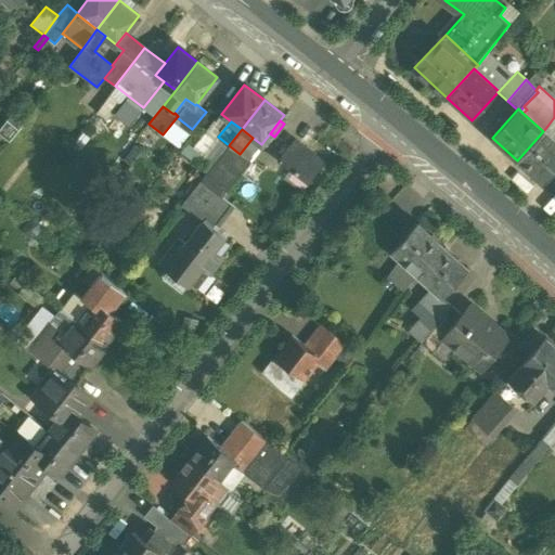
[(554,142),(543,131),(517,160),(543,183),(554,169),(554,142)]
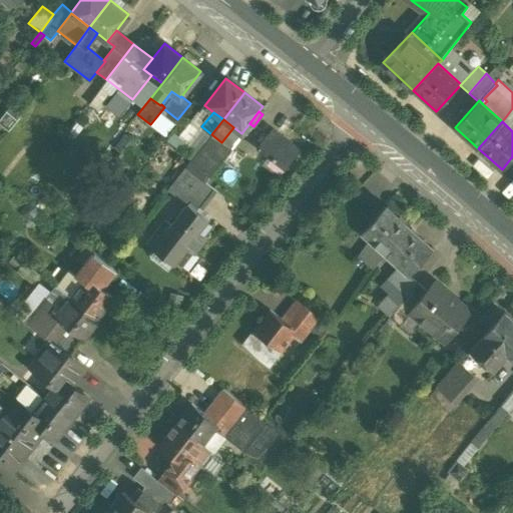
[(201,126),(189,142),(199,150),(203,145),(211,134),(201,126)]
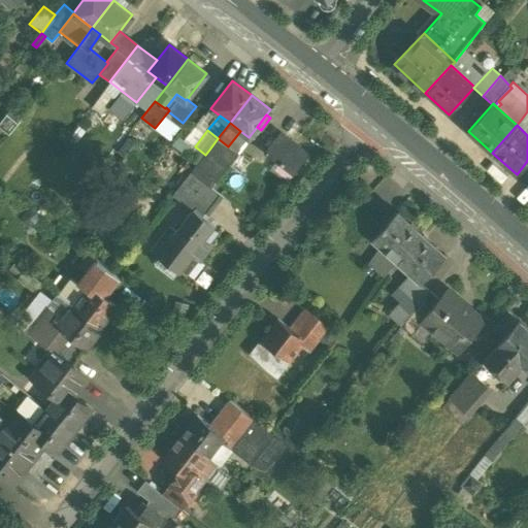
[(292,147),(277,136),(264,153),(293,174),(308,154),(295,144),(292,147)]
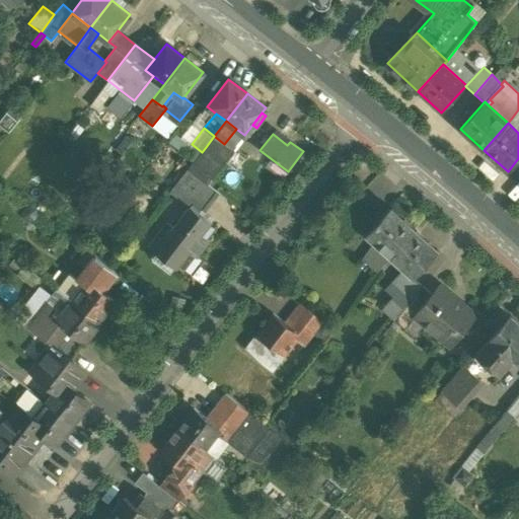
[(214,136),(206,147),(225,162),(233,151),(224,144),(214,136)]
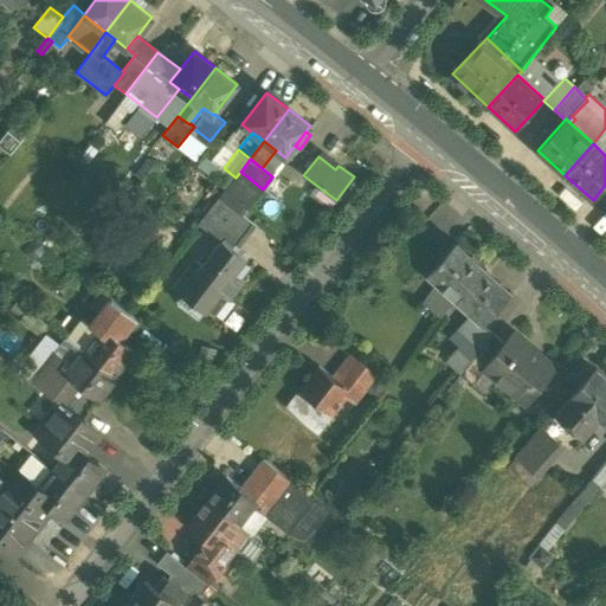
[(236,178),(220,198),(234,208),(243,216),(263,189),(240,172),(236,178)]
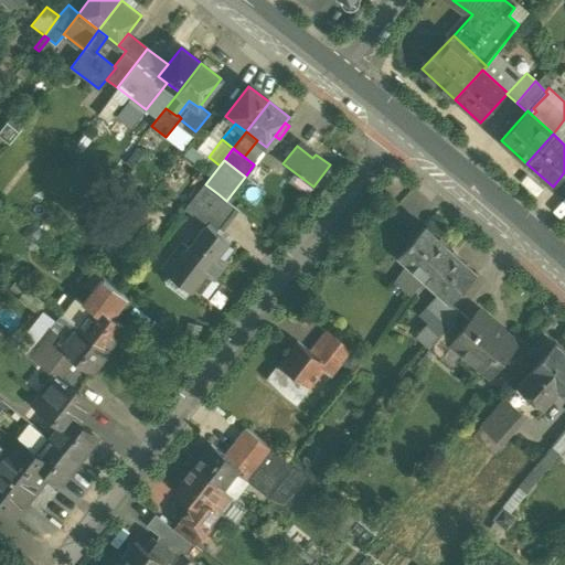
[(205,184),(183,211),(198,222),(219,194),(205,184)]
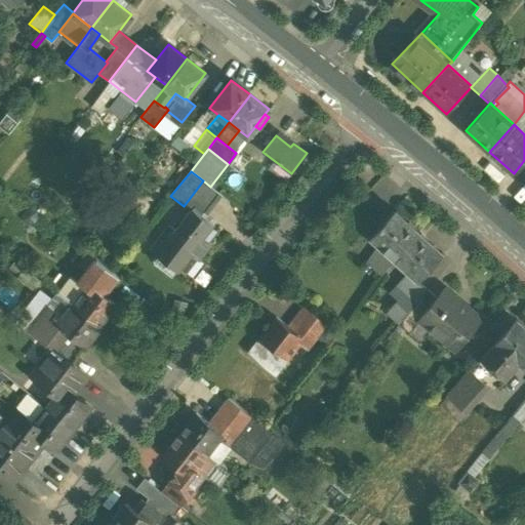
[(203,180),(184,206),(191,211),(192,209),(201,216),(219,194),(210,187),(203,180)]
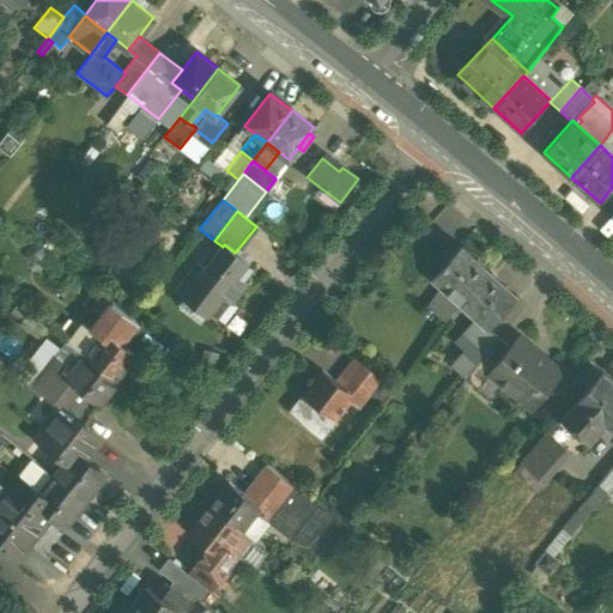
[(417,235),(392,262),(413,283),(438,255),(417,235)]
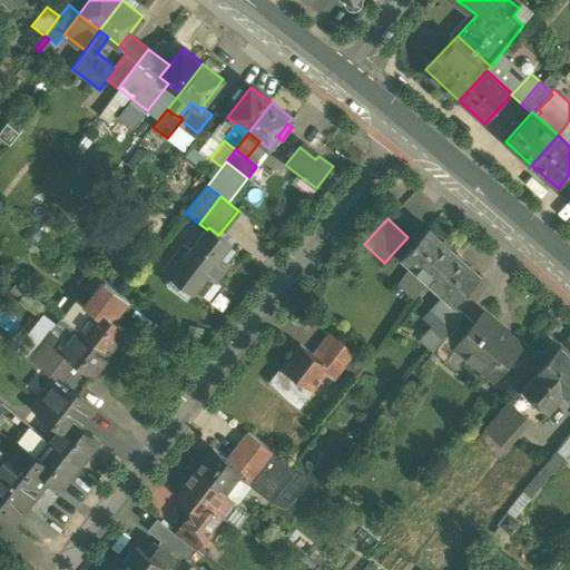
[(414,243),(402,257),(412,266),(429,282),(457,251),(429,226),(419,238),(414,243)]
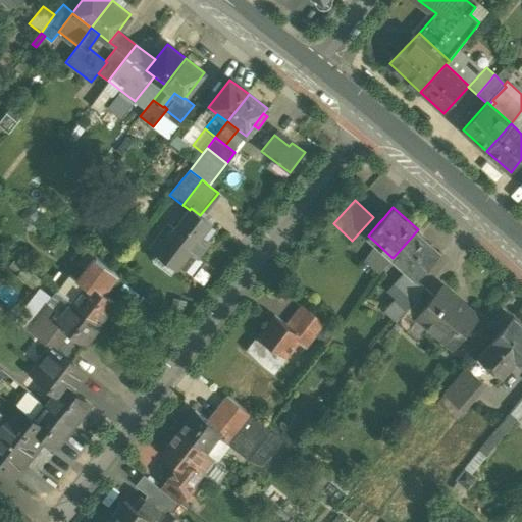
[(200,215),(191,208),(190,210),(174,229),(169,236),(169,237),(190,253),(197,258),(208,243),(200,237),(210,223),(200,215)]
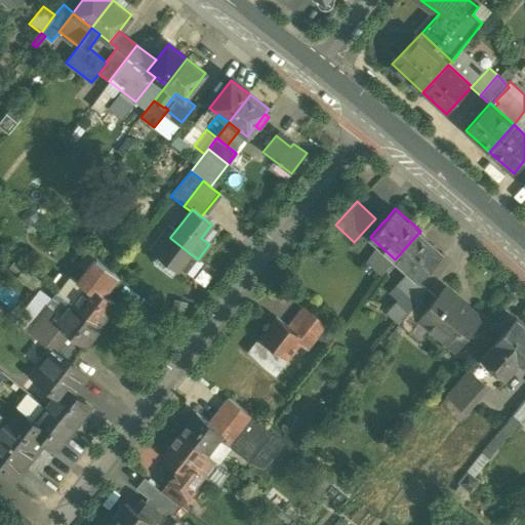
[(175,231),(169,226),(164,232),(170,237),(175,231)]
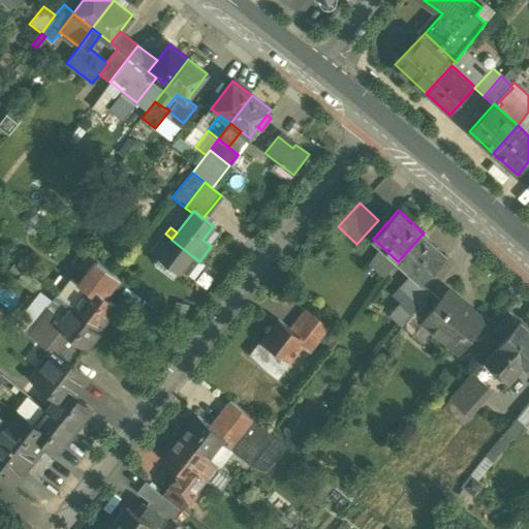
[(448,254),(424,232),(398,261),(422,282),(423,283),(448,254)]
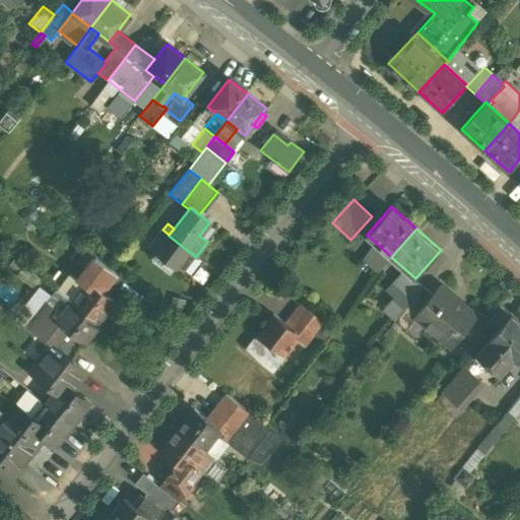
[(189,252),(169,236),(169,235),(163,230),(150,245),(178,266),(178,265),(189,252)]
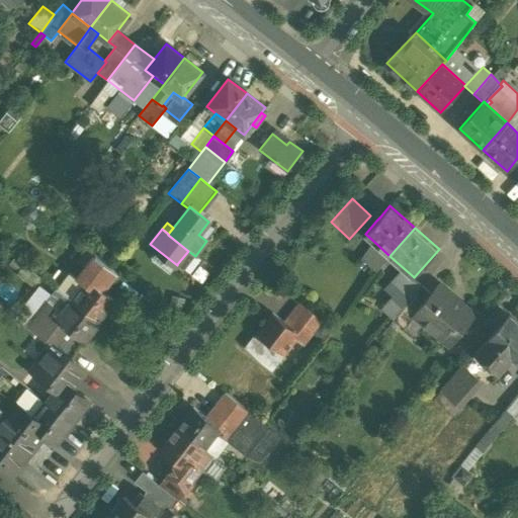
[(390,256),(374,242),(362,259),(377,272),(390,256)]
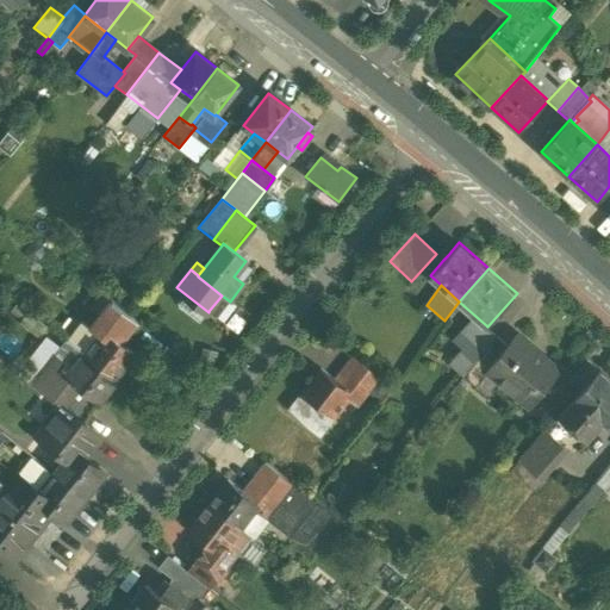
[(134,317),(98,288),(87,302),(103,313),(104,312),(125,329),(134,317)]
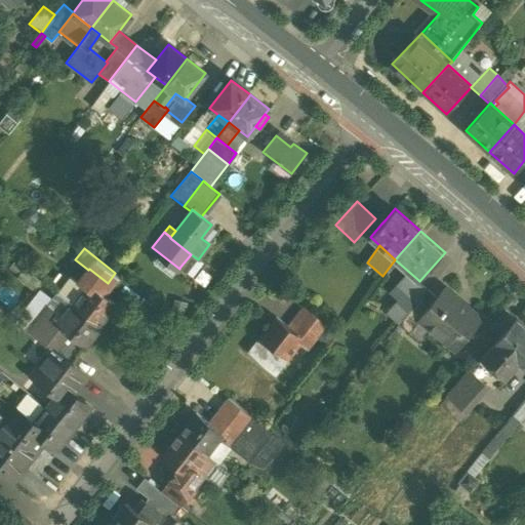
[(191,254),(179,268),(191,276),(201,263),(198,259),(191,254)]
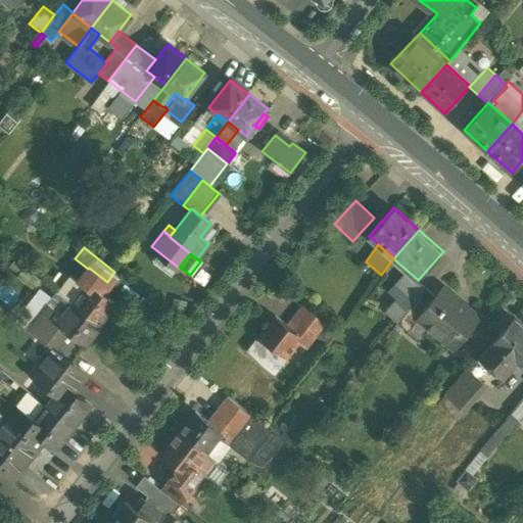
[(100,291),(107,282),(89,268),(88,269),(78,282),(85,287),(73,302),(101,325),(117,304),(100,291)]
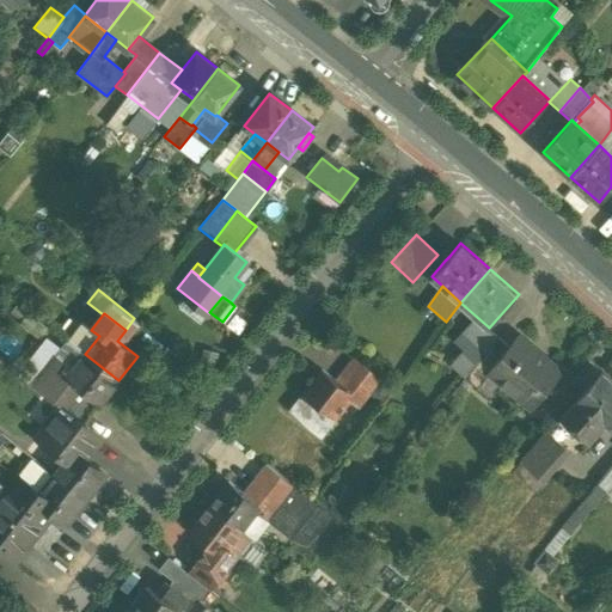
[(81,323),(67,342),(84,355),(85,354),(99,336),(91,330),(81,323)]
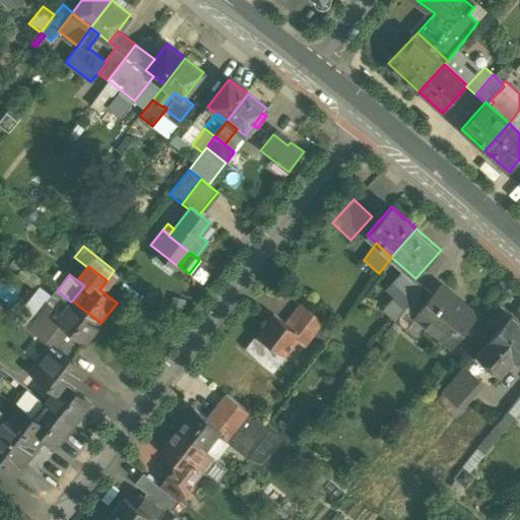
[(414,277),(384,311),(395,320),(424,285),(415,278),(414,277)]
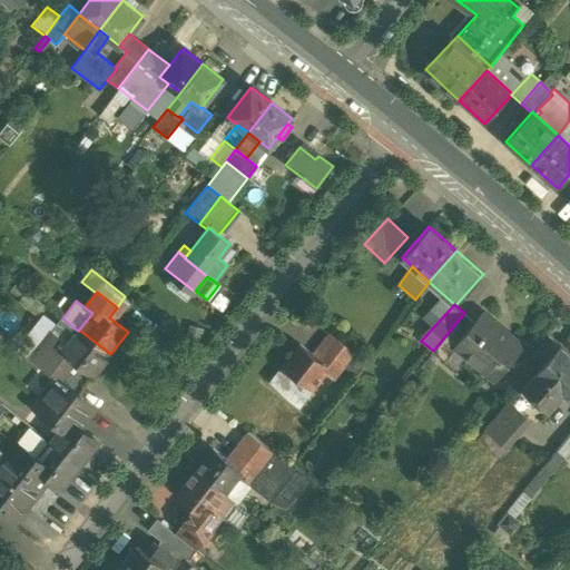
[(43,311),(29,331),(41,338),(56,318),(43,311)]
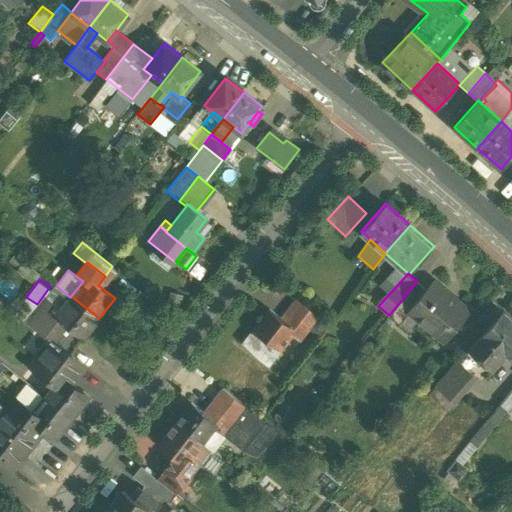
[(470,310),(433,280),(425,289),(412,305),(414,307),(409,312),(445,341),(470,310)]
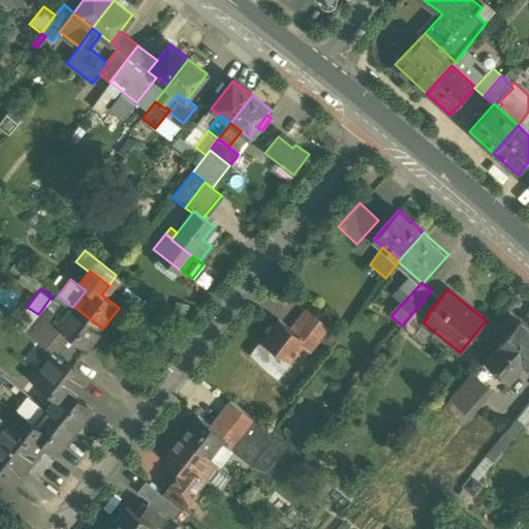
[(431,290),(402,325),(413,335),(423,322),(428,317),(426,315),(439,299),(431,290)]
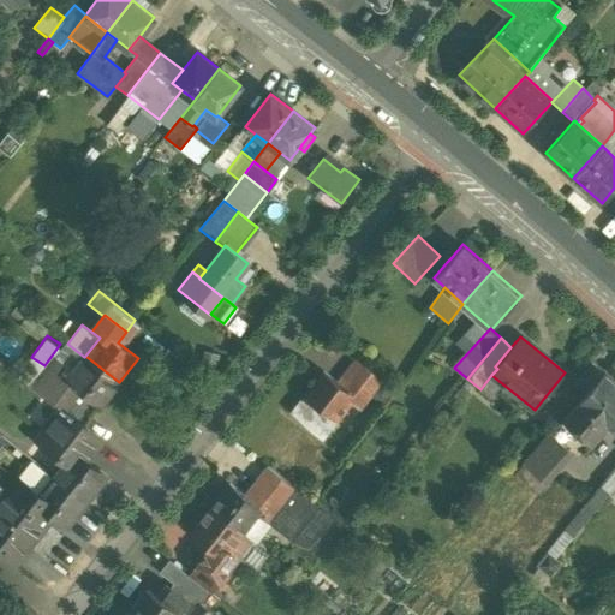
[(63,370),(51,384),(71,401),(79,392),(99,407),(100,407),(119,382),(85,356),(84,357),(73,371),(70,376),(63,370)]
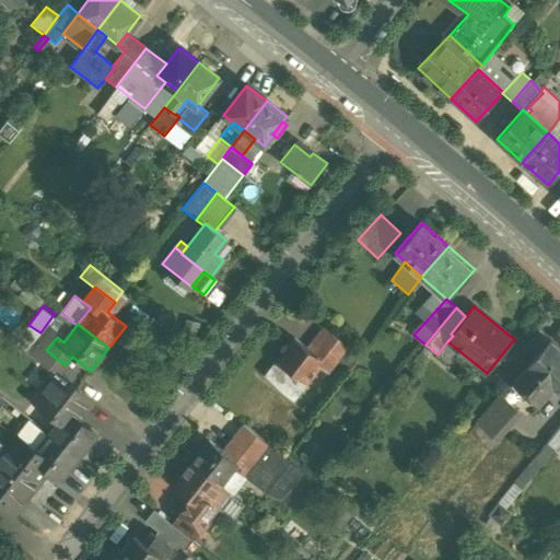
[(50,326),(37,343),(46,350),(57,337),(63,342),(67,338),(50,326)]
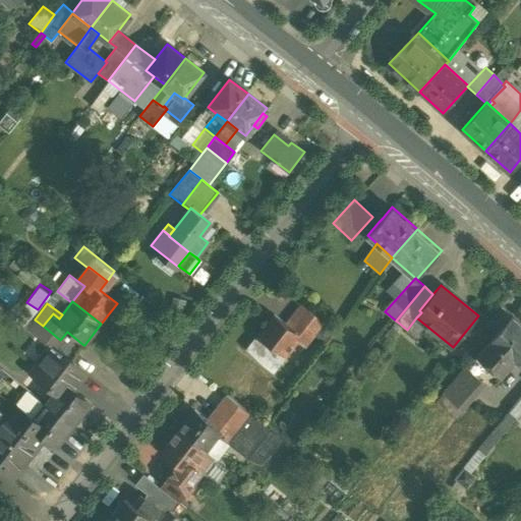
[(338,332),(307,307),(297,320),(316,334),(315,335),(328,344),(338,332)]
